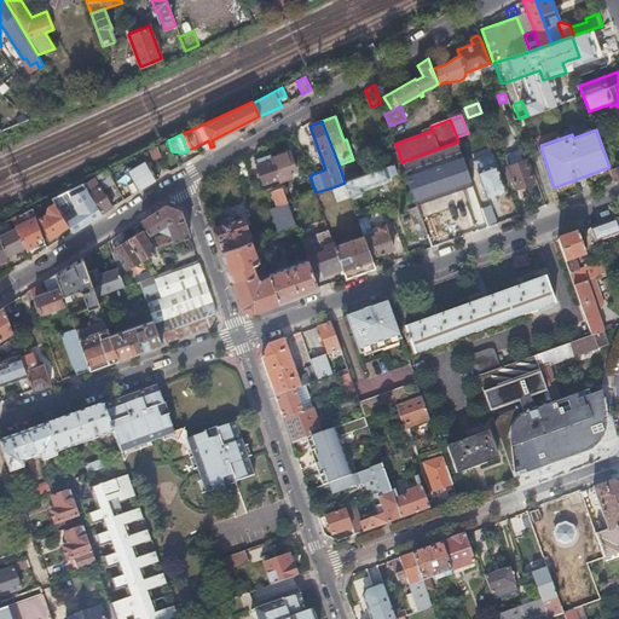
[(432,247),(461,236),(449,203),(443,204),(432,174),(466,161),(458,142),(401,162),(417,207),(427,235),(432,247)]
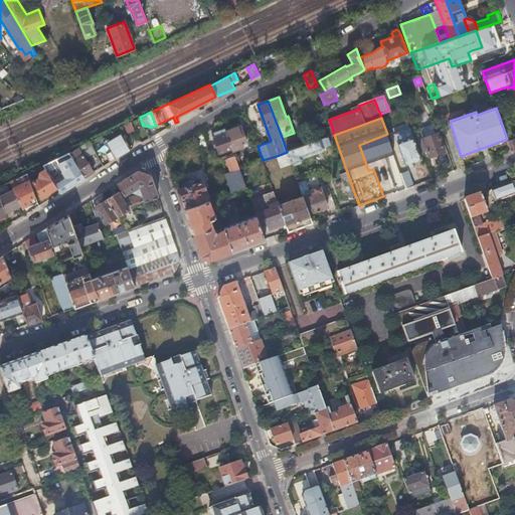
[(131,122),(124,125),(129,136),(135,134),(131,122)]
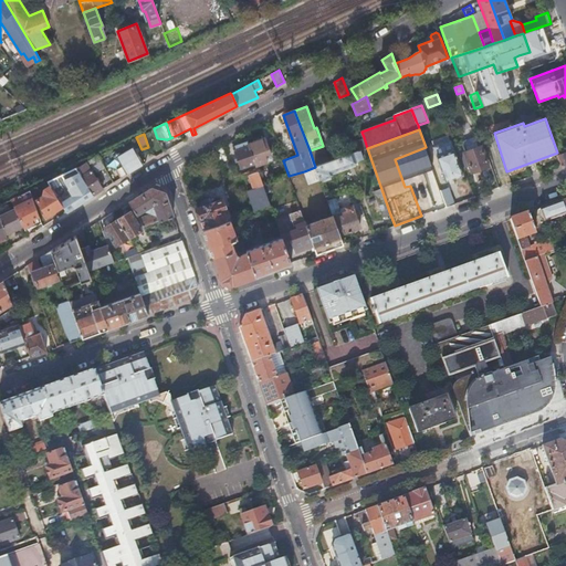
[(255,164),(257,167),(268,163),(265,155),(271,153),(265,137),(248,144),(255,164)]
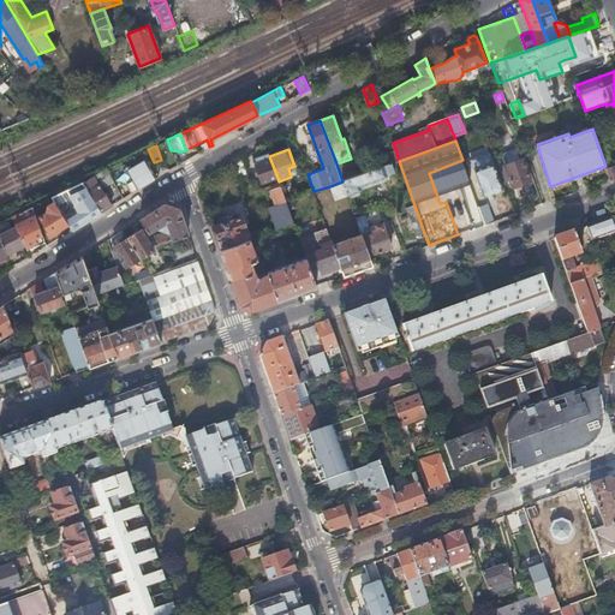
[(390,163),(399,161),(395,149),(380,155),(384,166),(390,163)]
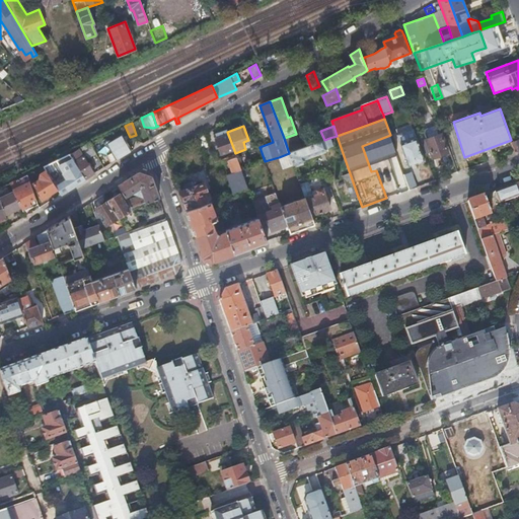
[(234,150),(227,132),(226,130),(215,134),(217,137),(214,138),(221,155),(234,150)]
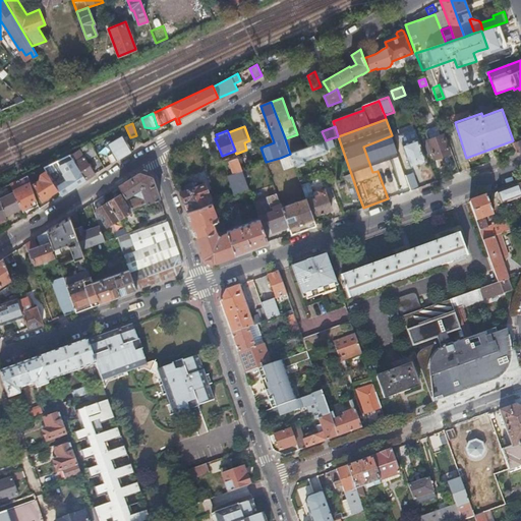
[(450,153),(443,133),(424,140),(428,151),(431,150),(432,153),(435,158),(450,153)]
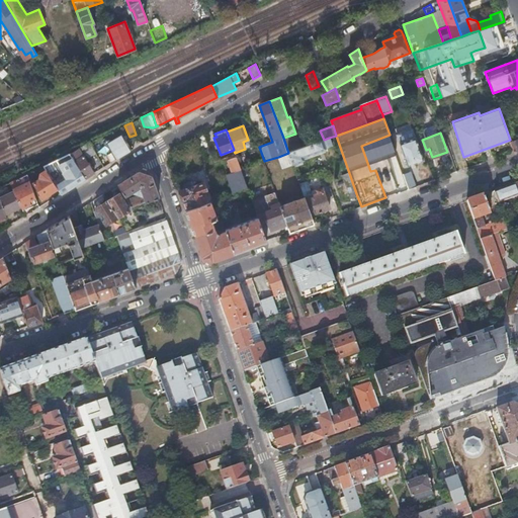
[(203,134),(197,138),(202,149),(208,147),(203,134)]
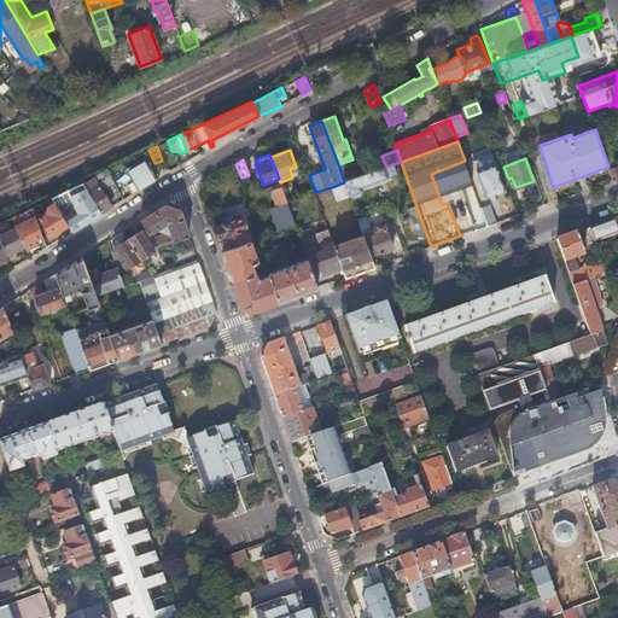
[(344,182),(360,176),(353,159),(338,164),(344,182)]
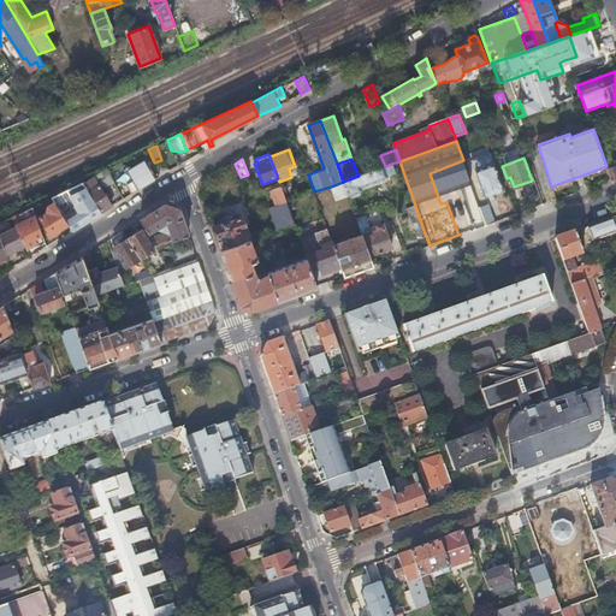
[(132,182),(137,190),(157,178),(146,160),(126,172),(132,182)]
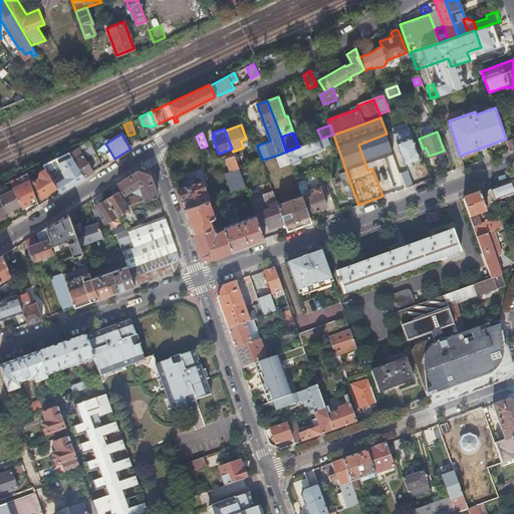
[(327,142),(326,137),(321,139),(299,147),(286,152),(290,164),(302,160),(301,156),(324,148),(322,144),(327,142)]
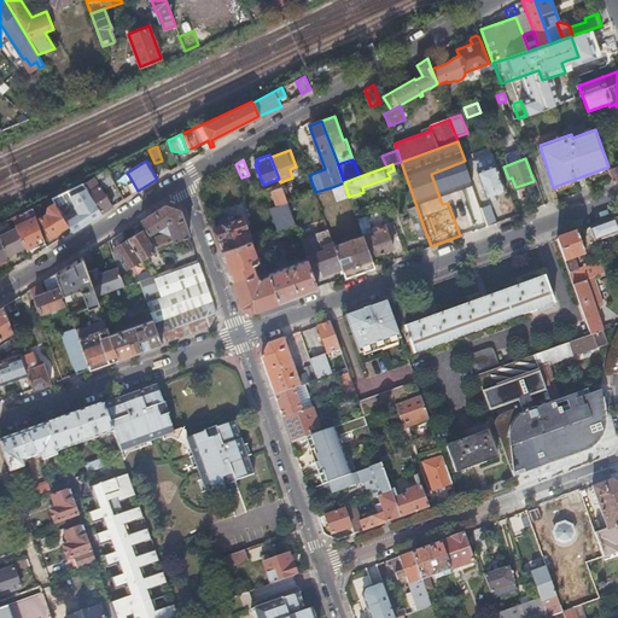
[(476,191),(477,193),(484,191),(487,198),(506,191),(496,164),(477,170),(482,184),(474,186),(476,191)]
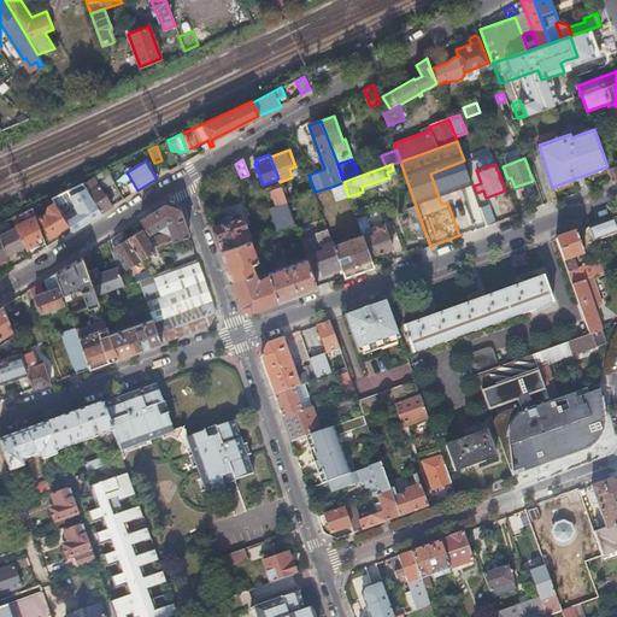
[(507,178),(503,166),(500,168),(505,183),(512,181),(511,177),(507,178)]
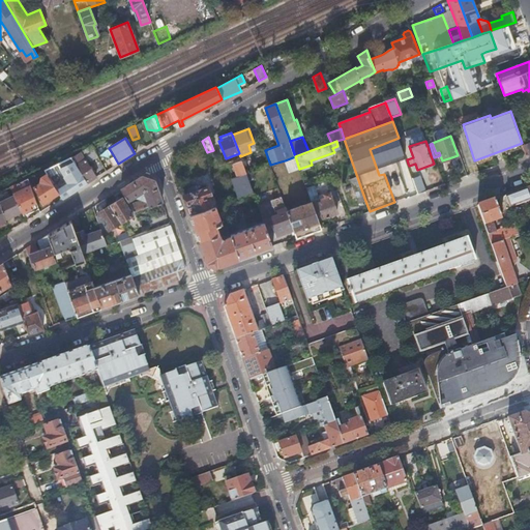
[(92,146),(70,156),(87,183),(96,177),(85,159),(89,156),(90,159),(97,155),(92,146)]
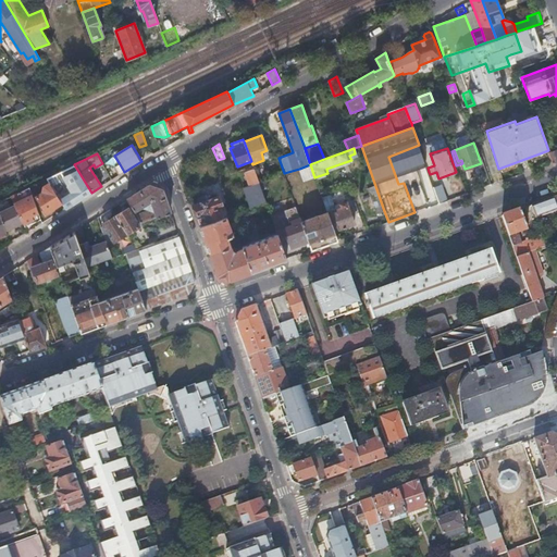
[(91,193),(74,164),(61,171),(70,184),(69,186),(78,200),(91,193)]
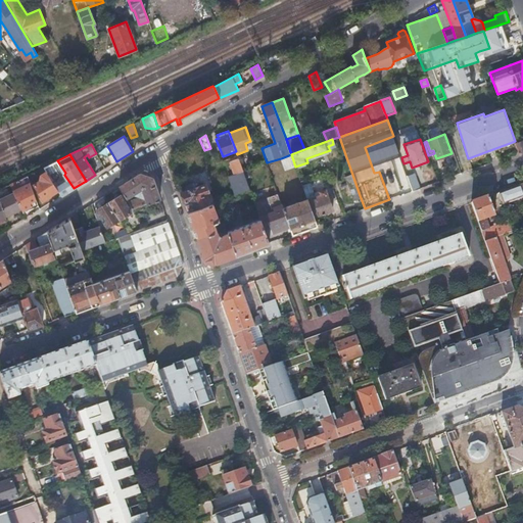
[(108,156),(112,163),(114,162),(116,161),(112,154),(108,156)]
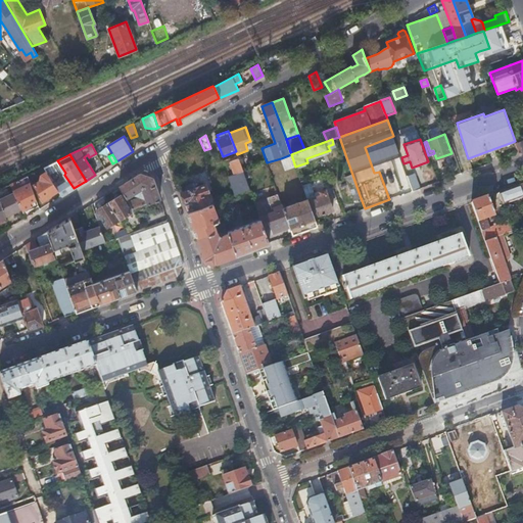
[(285,171),(295,167),(291,154),(281,158),(285,171)]
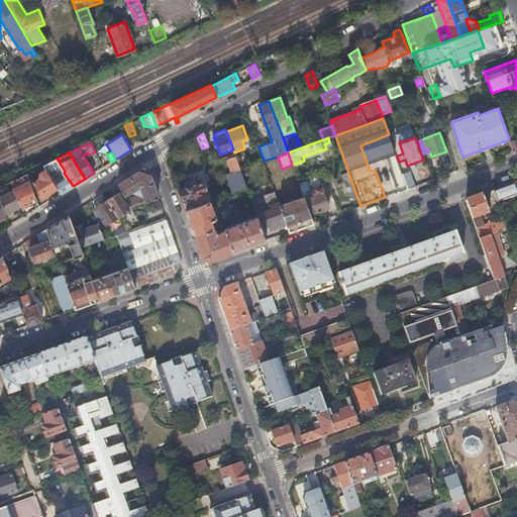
[(445,169),(453,167),(450,158),(449,153),(441,157),(445,169)]
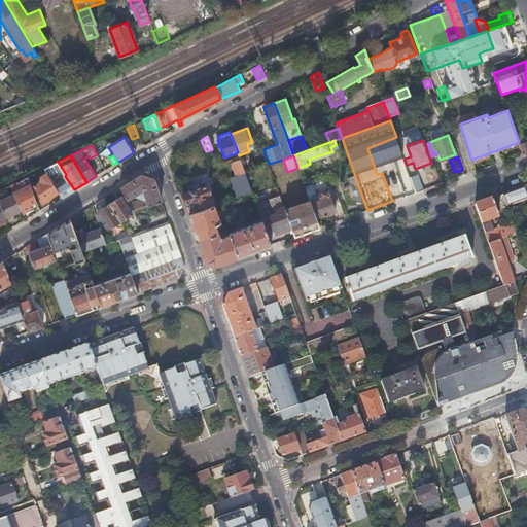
[(235,176),(245,173),(242,166),(240,160),(231,163),(235,176)]
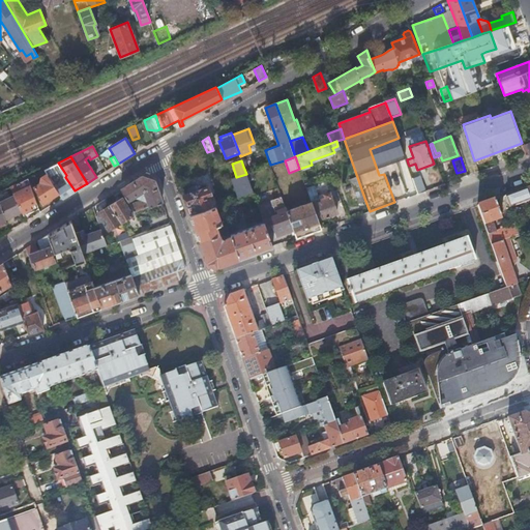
[(410,197),(419,194),(413,178),(409,166),(408,164),(400,167),(410,197)]
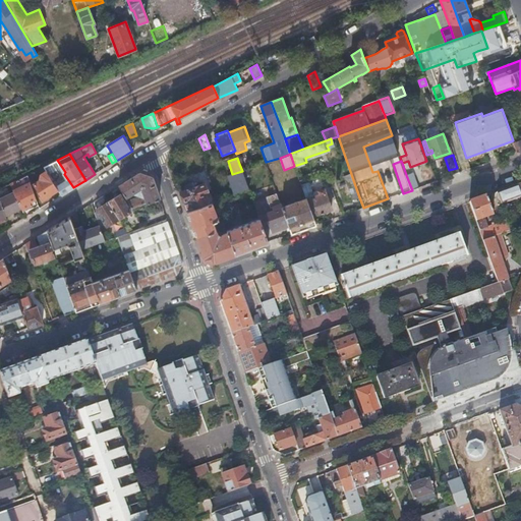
[(50,163),(43,167),(46,171),(52,180),(58,176),(50,163)]
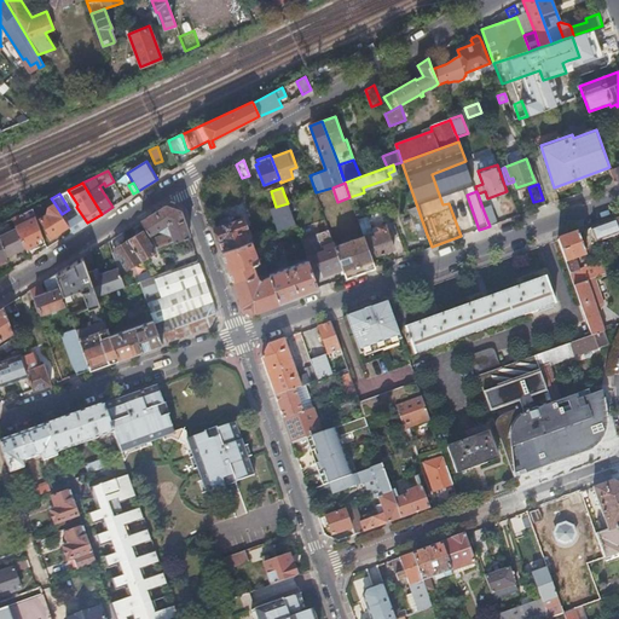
[(51,236),(68,225),(62,214),(55,203),(48,207),(46,214),(39,218),(51,236)]
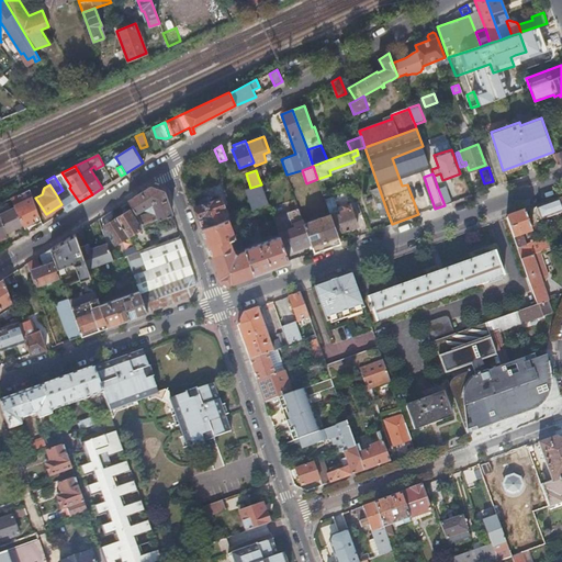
[(246,190),(253,211),(269,205),(261,184),(250,188),(246,190)]
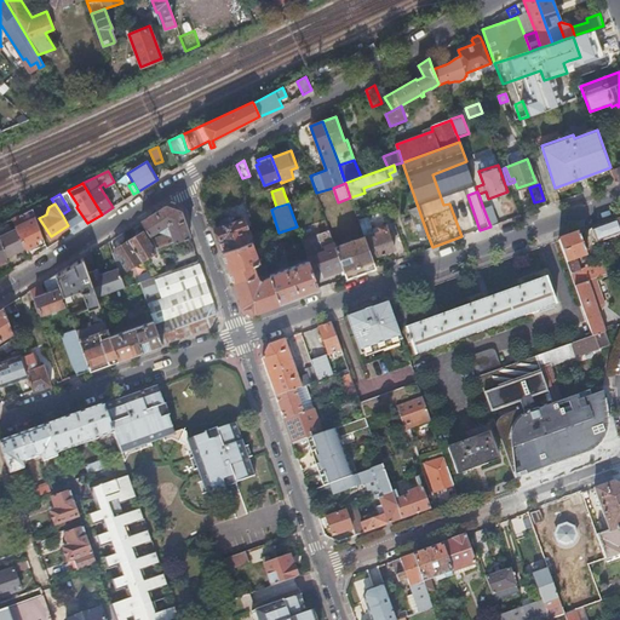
[(166,206),(141,222),(149,235),(158,230),(167,234),(151,240),(156,248),(189,236),(181,211),(166,206)]
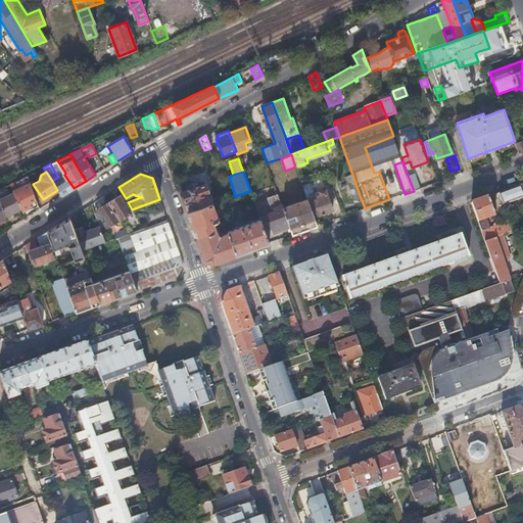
[(414,191),(421,188),(415,174),(408,176),(414,191)]
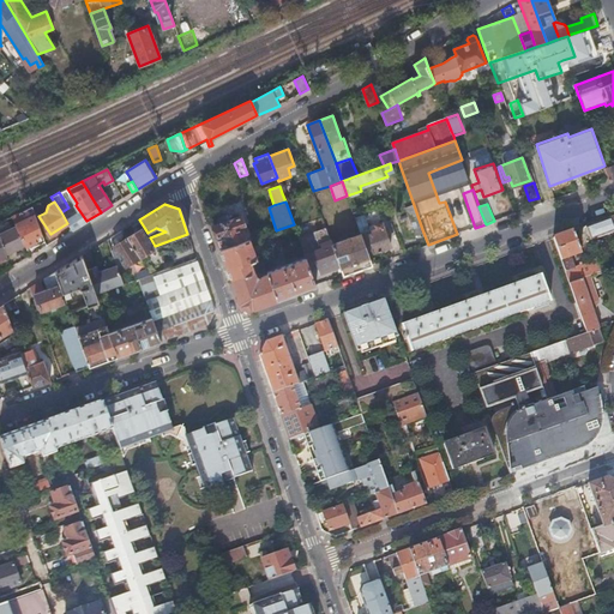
[(415,235),(423,233),(414,205),(404,209),(415,235)]
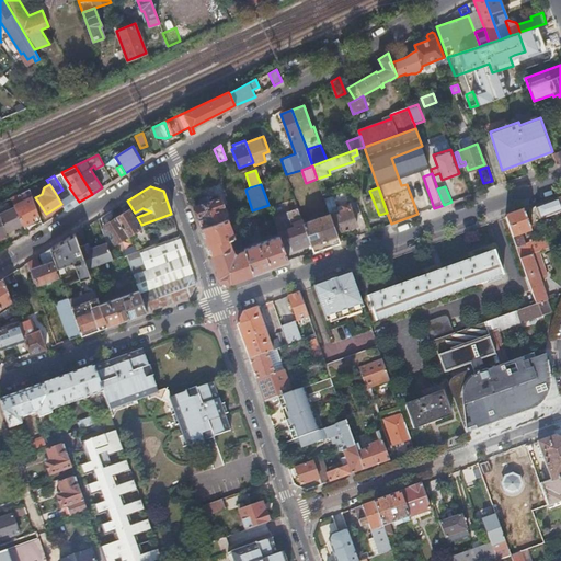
[(27,189),(10,197),(14,205),(23,224),(24,226),(33,221),(32,217),(38,214),(27,189)]
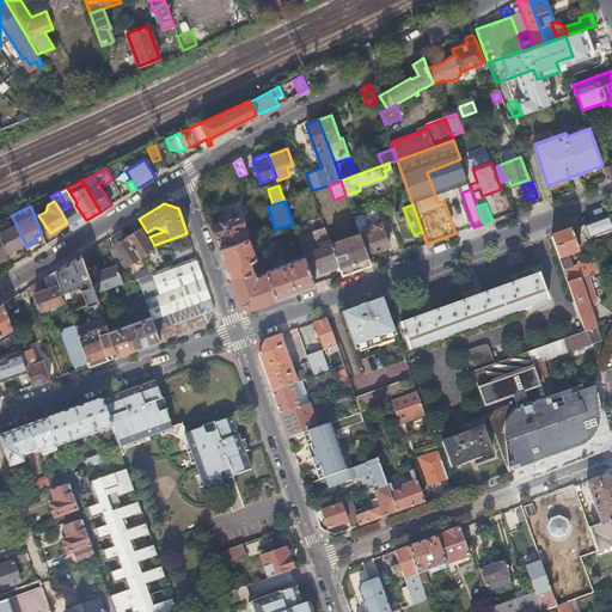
[(67,222),(72,230),(79,225),(68,207),(61,212),(67,222)]
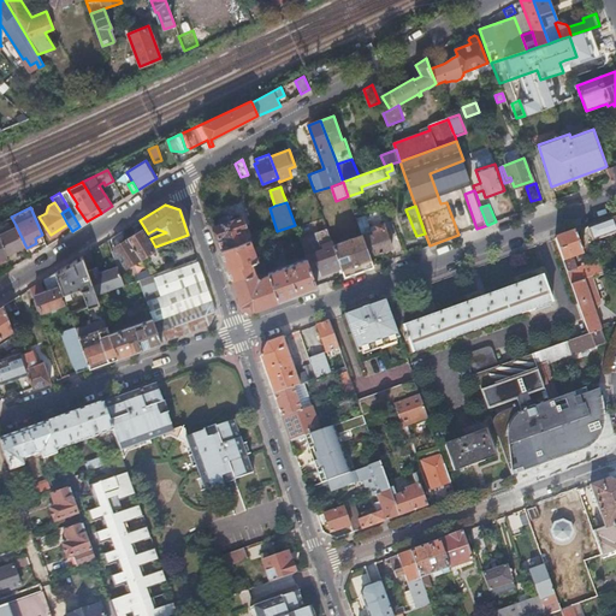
[(356,219),(362,235),(369,255),(392,247),(384,224),(371,227),(366,215),(356,219)]
